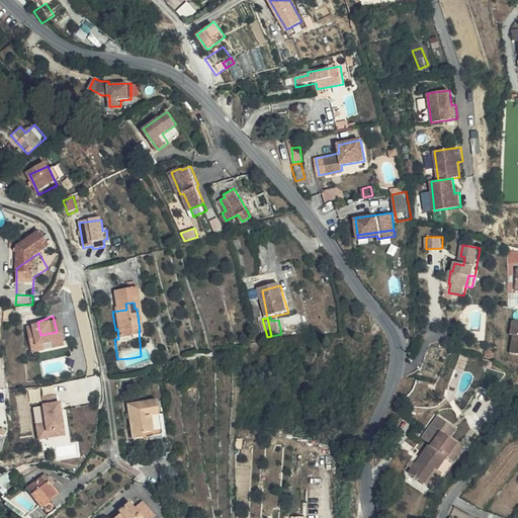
[(44,342),(20,346),(24,366),(35,364),(46,362),(47,367),(58,366),(55,346),(45,348),(44,342)]
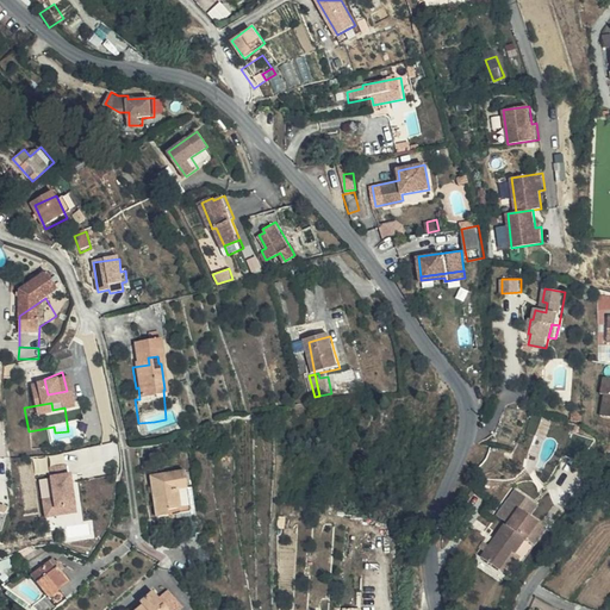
[(66,497),(64,486),(48,490),(53,521),(42,522),(44,540),(57,539),(56,530),(75,528),(72,504),(67,504),(66,497)]
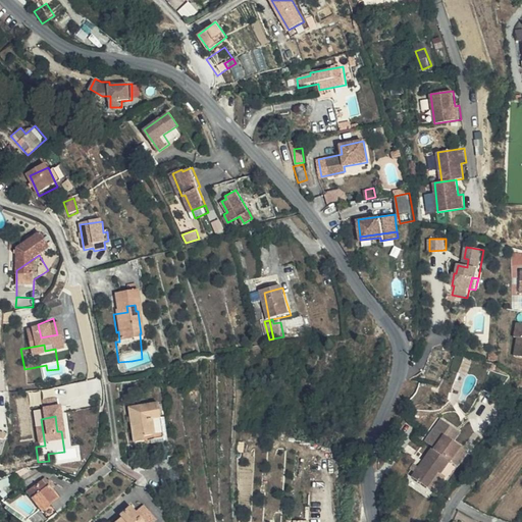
[(454,425),(441,416),(425,439),(436,447),(434,450),(432,449),(413,476),(436,492),(449,475),(442,471),(451,460),(458,465),(469,450),(454,439),(448,434),(454,425)]
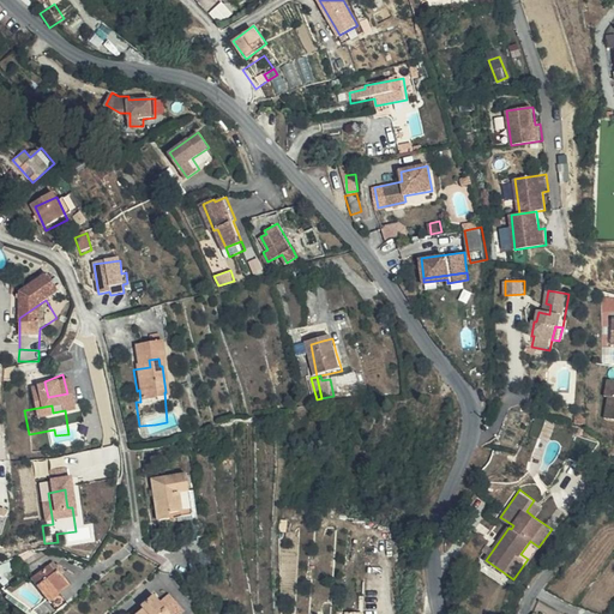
[(145,505),(146,516),(150,516),(151,522),(148,522),(151,546),(163,543),(185,541),(182,517),(179,500),(145,505)]
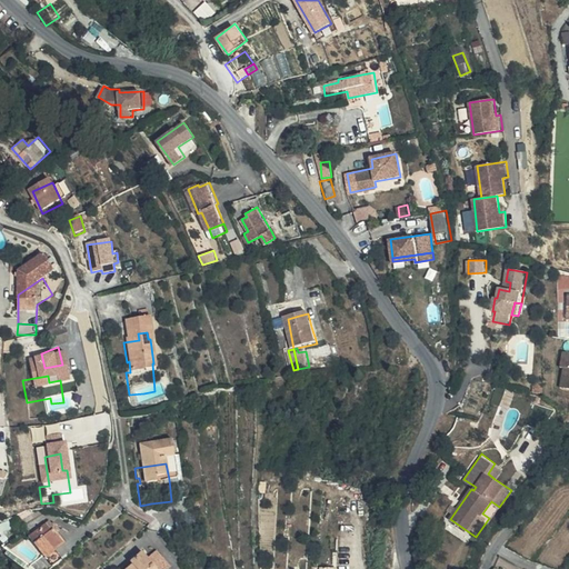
[(502,469),(495,463),(488,473),(495,479),(502,469)]
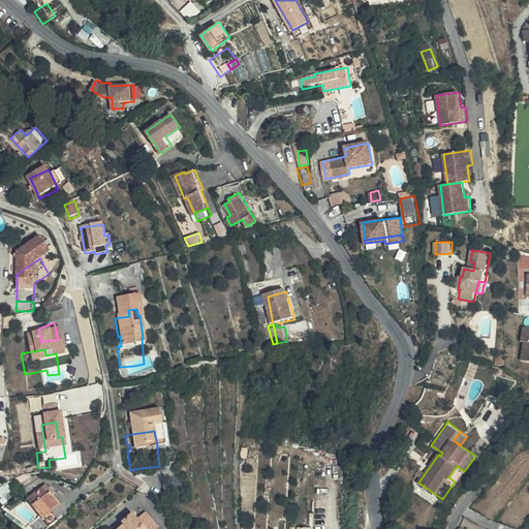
[(65,458),(49,460),(50,467),(66,464),(65,458)]
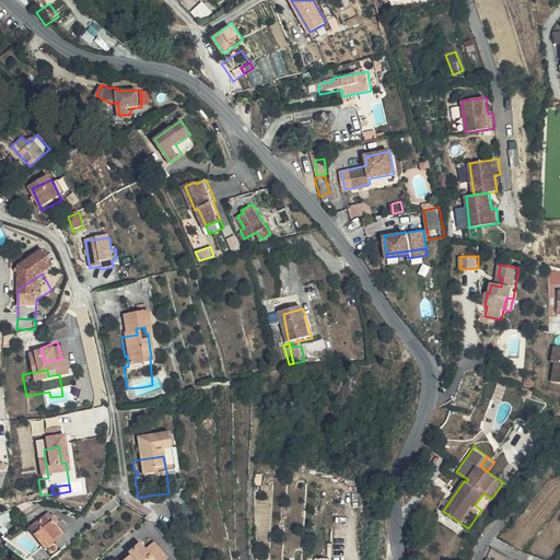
[(34,559),(38,558),(39,559),(45,559),(53,555),(47,548),(49,546),(49,544),(47,540),(45,541),(42,538),(38,541),(36,538),(20,550),(26,559),(34,559)]
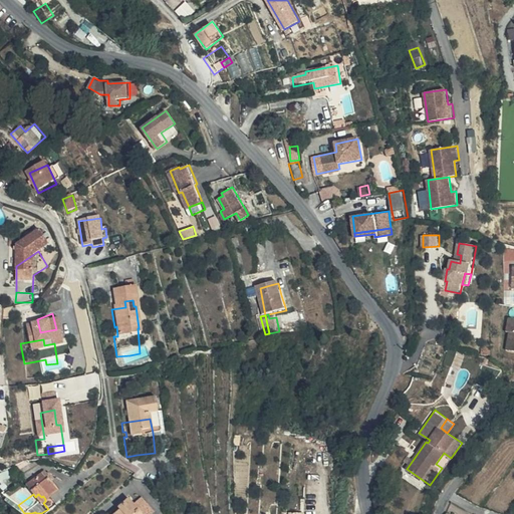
[(0,509),(0,513),(6,513),(16,507),(11,501),(0,509)]
